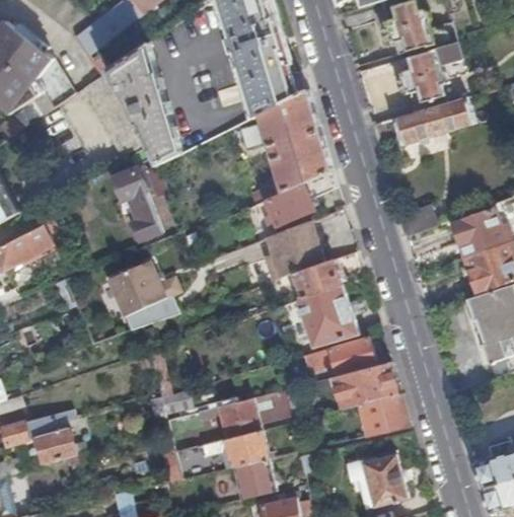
[(121,0),(93,20),(90,23),(102,39),(134,16),(123,0),(121,0)]
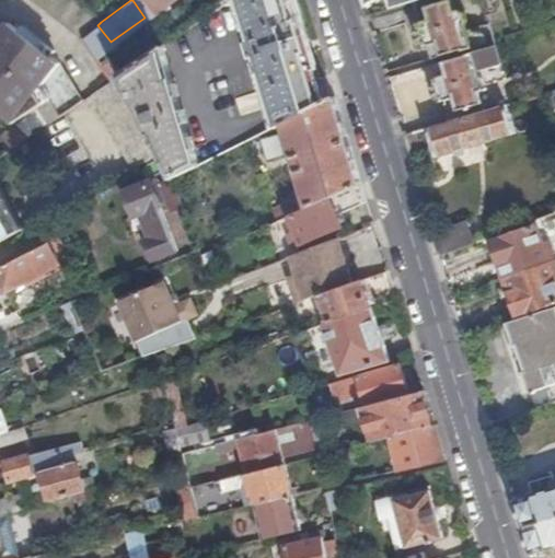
[(138,0),(150,15),(169,0),(138,0)]
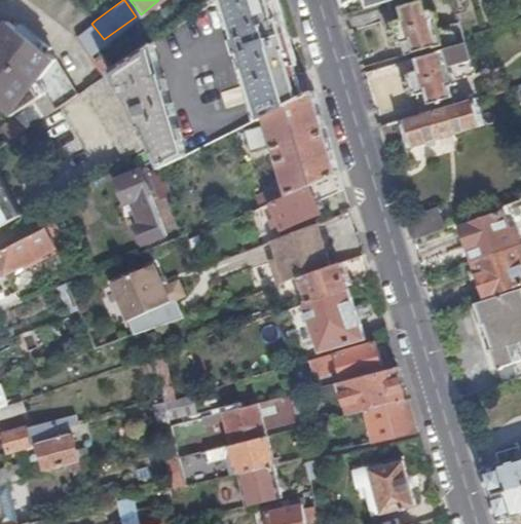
[(303,96),(272,0),(213,0),(214,5),(220,3),(255,119),(263,115),(303,96)]
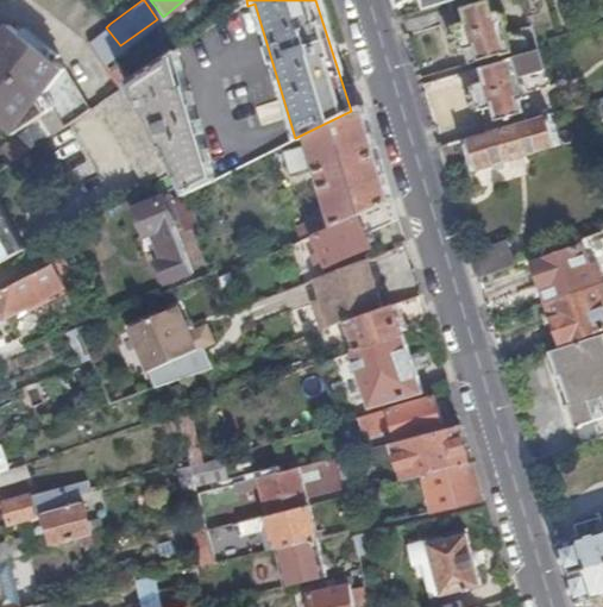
[(390,0),(395,16),(445,0),(390,0)]
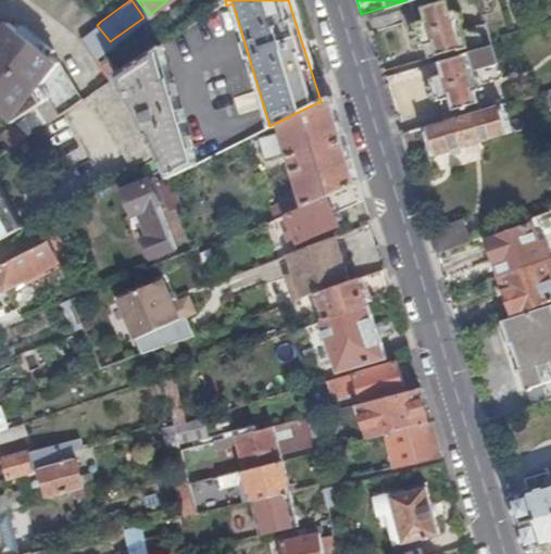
[(424,60),(486,41),(480,23),(459,29),(456,23),(458,20),(455,11),(450,10),(447,10),(443,0),(407,0),(361,14),(362,19),(407,4),(411,17),(412,16),(414,23),(410,24),(410,25),(411,26),(410,29),(409,30),(409,32),(410,32),(412,38),(411,39),(411,40),(413,39),(415,41),(414,42),(416,43),(418,42),(424,60)]
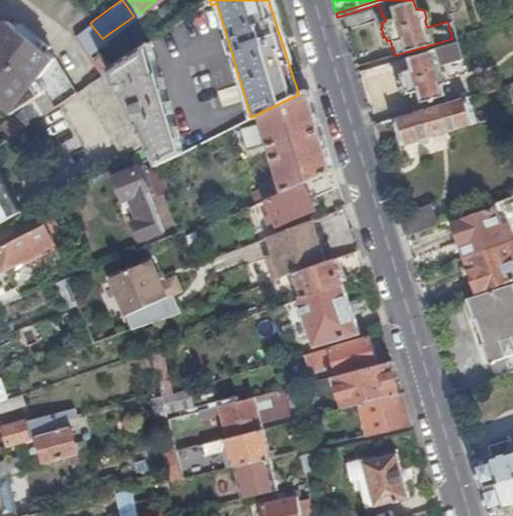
[(5,23),(0,29),(0,104),(10,115),(43,93),(52,109),(75,93),(54,60),(5,23)]
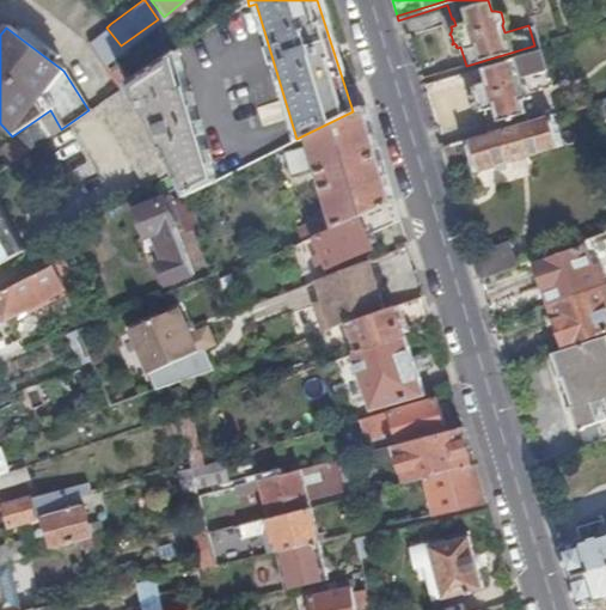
[(104,42),(98,34),(87,43),(92,52),(104,42)]
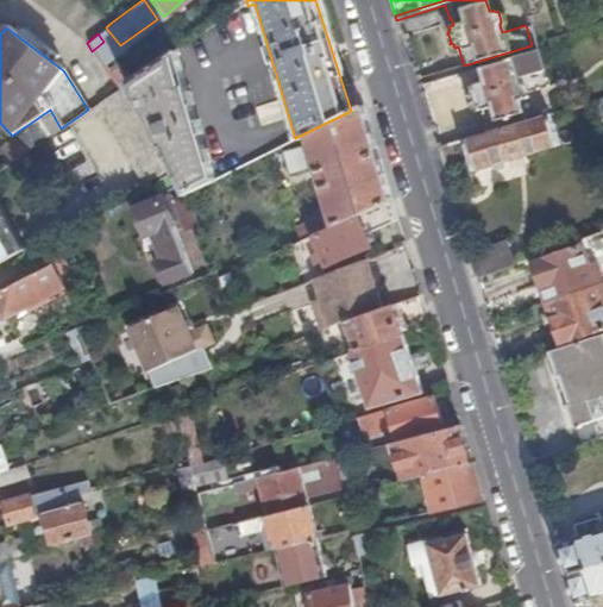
[(92,51),(95,56),(107,47),(104,42),(92,51)]
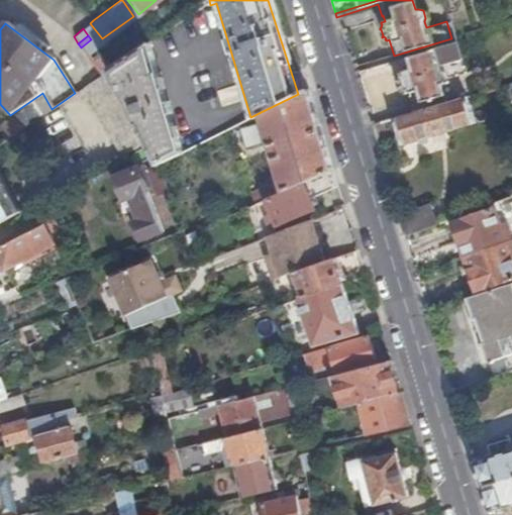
[(457,57),(451,38),(394,56),(399,70),(396,71),(395,72),(396,74),(395,79),(394,79),(394,81),(395,81),(397,86),(396,86),(397,87),(398,87),(401,90),(401,91),(403,92),(405,91),(406,94),(405,95),(409,110),(441,101),(436,84),(440,83),(443,78),(440,70),(438,69),(436,63),(457,57)]
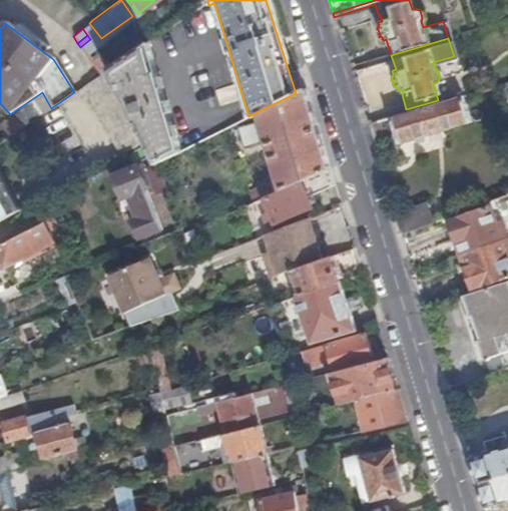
[(106,71),(143,142),(154,164),(178,151),(146,42),(105,70),(106,71)]
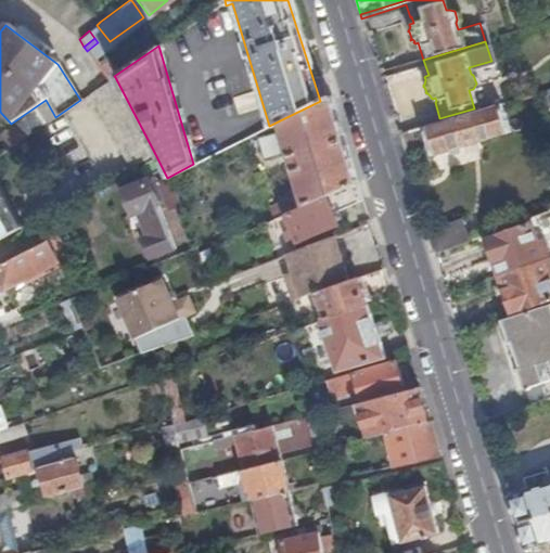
[(109,81),(86,95),(124,170),(155,154),(115,77),(109,81)]
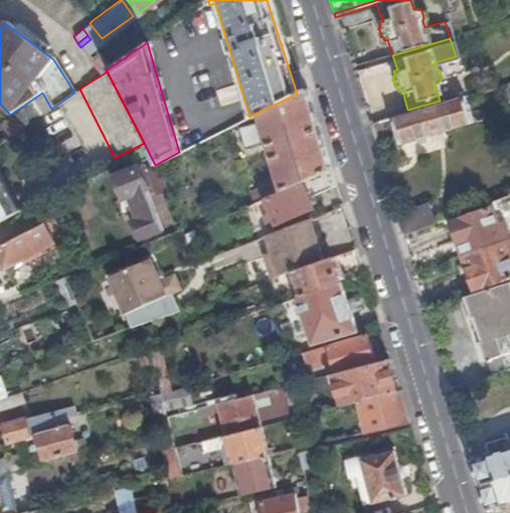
[(330,169),(305,89),(297,94),(258,113),(261,124),(253,124),(239,128),(244,145),(266,140),(278,180),(259,188),(264,199),(330,169)]
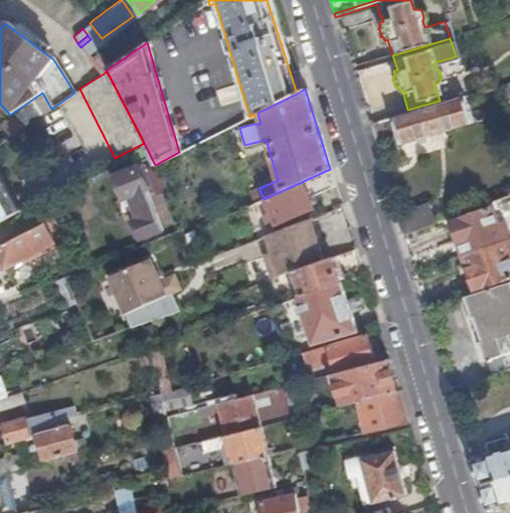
[(42,93),(10,115),(11,117),(23,128),(51,109),(42,93)]
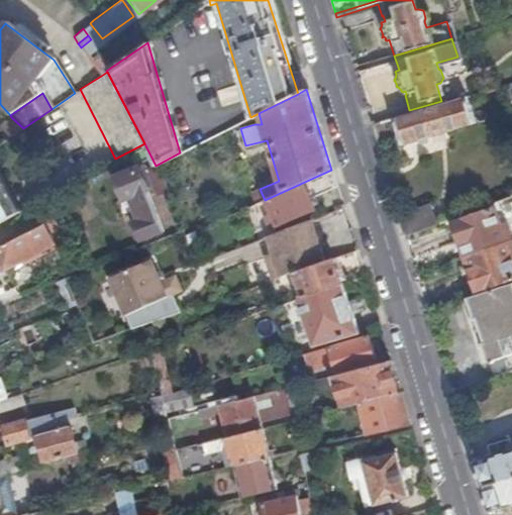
[(471,121),(463,95),(441,101),(409,110),(390,117),(397,142),(471,121)]
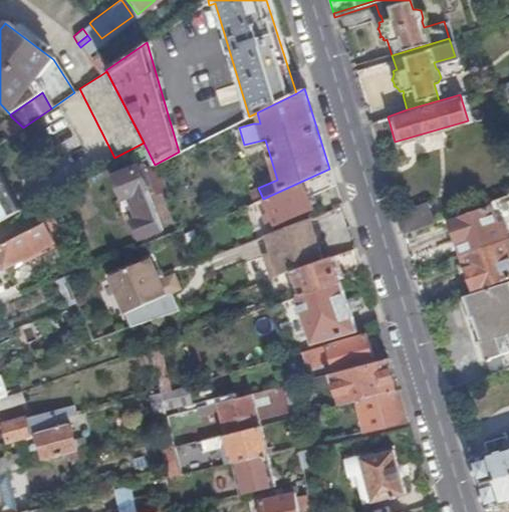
[(23,128),(11,116),(0,128),(9,138),(23,128)]
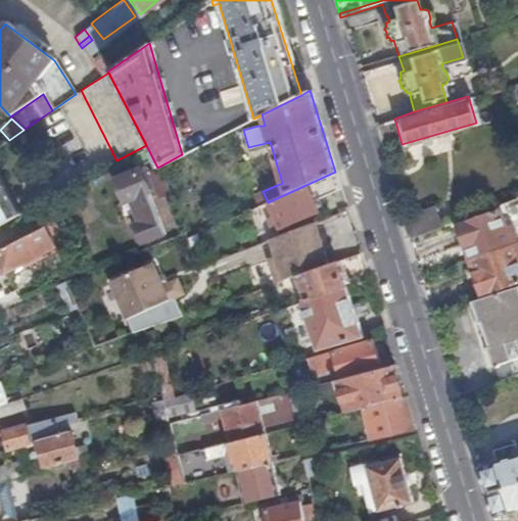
[(114,190),(145,175),(142,170),(111,181),(114,190)]
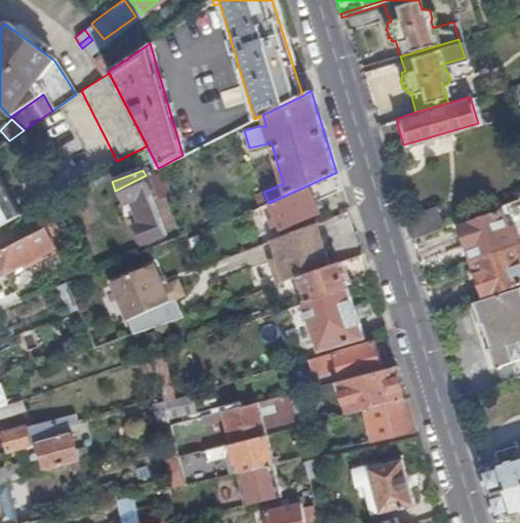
[(341,189),(336,172),(269,203),(280,229),(319,212),(314,200),(341,189)]
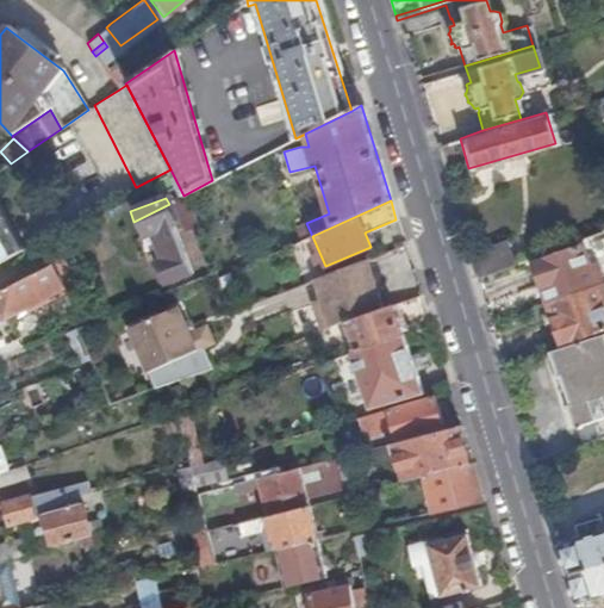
[(176,223),(169,204),(134,222),(139,237),(151,233),(162,260),(156,261),(166,285),(191,274),(172,224),(176,223)]
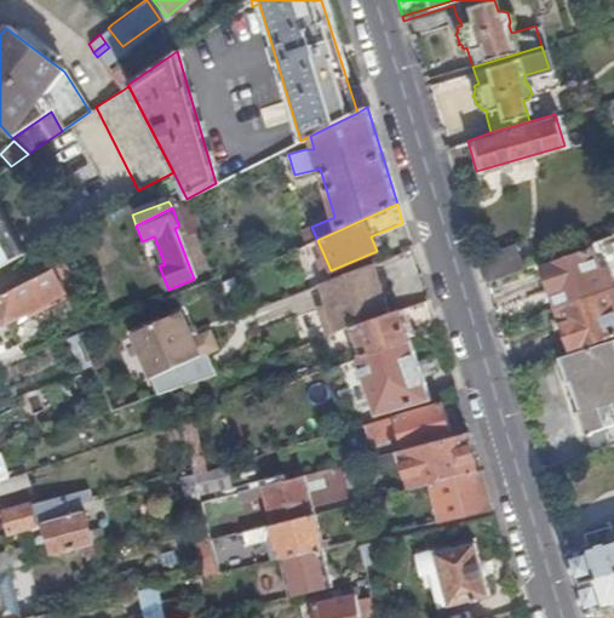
[(0,265),(15,258),(0,232),(0,265)]
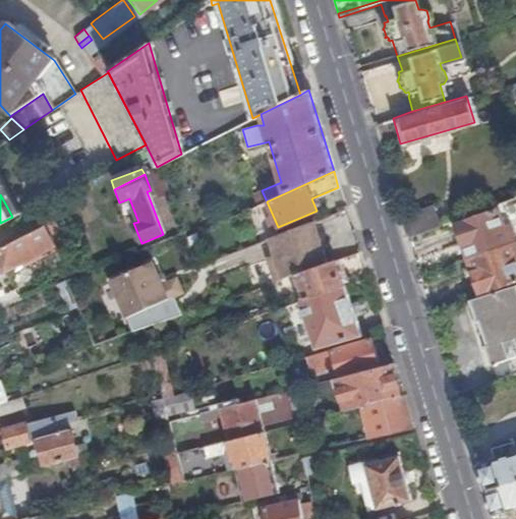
[(271,230),(278,227),(267,202),(261,205),(271,230)]
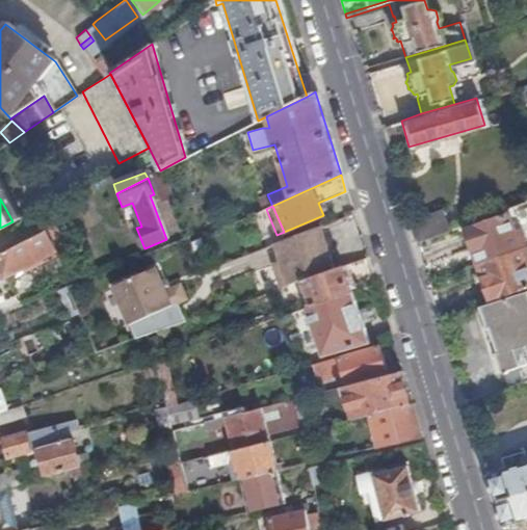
[(474,263),(526,243),(526,219),(522,207),(460,229),(474,263)]
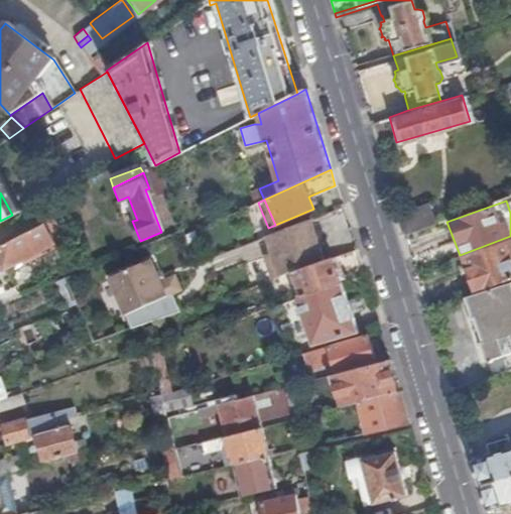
[(400,234),(432,222),(424,202),(394,213),(400,234)]
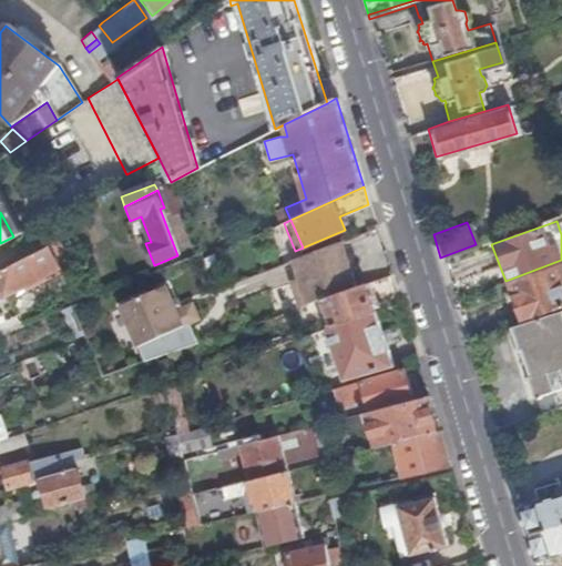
[(279,258),(295,251),(284,223),(267,230),(279,258)]
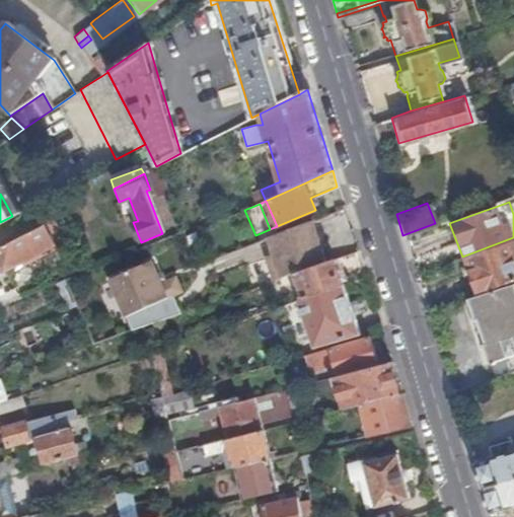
[(52,220),(0,246),(0,272),(19,263),(20,265),(55,248),(53,245),(54,244),(48,233),(57,228),(52,220)]
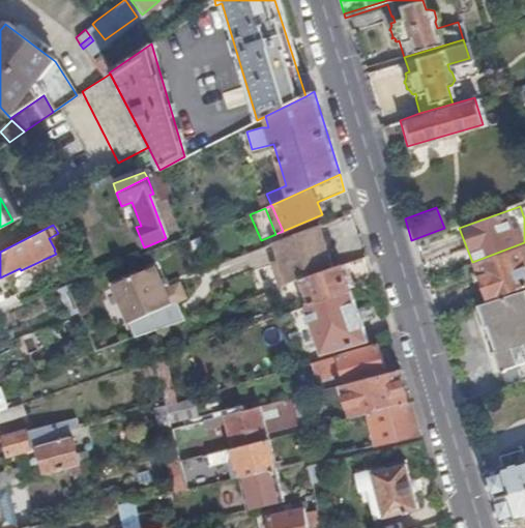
[(321,243),(315,226),(263,246),(269,263),(321,243)]
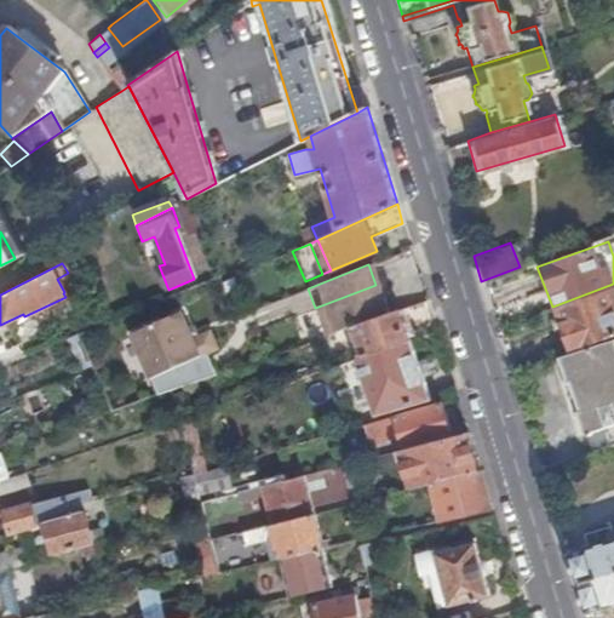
[(613,304),(613,284),(552,307),(566,348),(613,330),(613,324),(608,307),(613,304)]
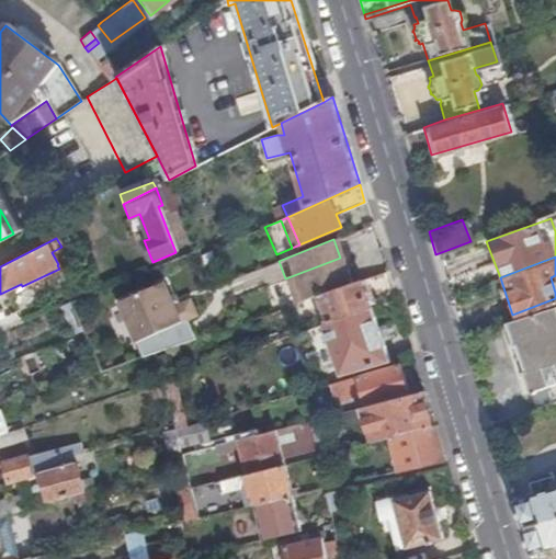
[(294,305),(317,296),(350,284),(340,258),(285,278),(294,305)]
